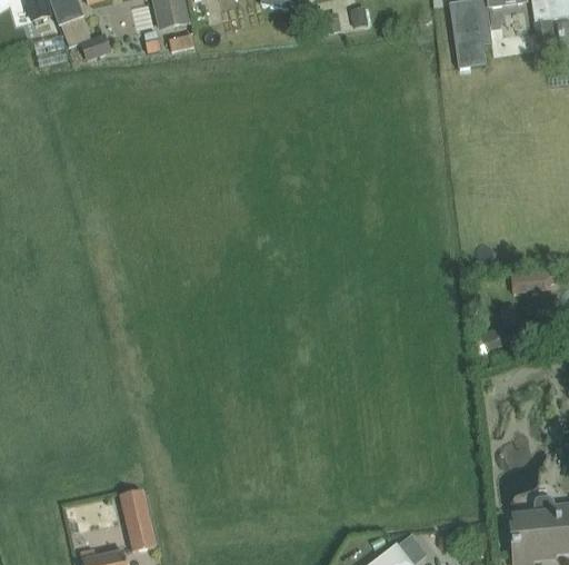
[(52,15),(48,0),(25,0),(30,20),(52,15)]
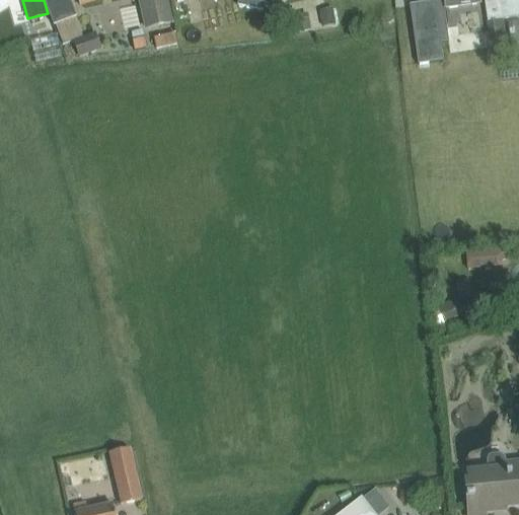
[(140,0),(146,24),(170,19),(166,0),(140,0)]
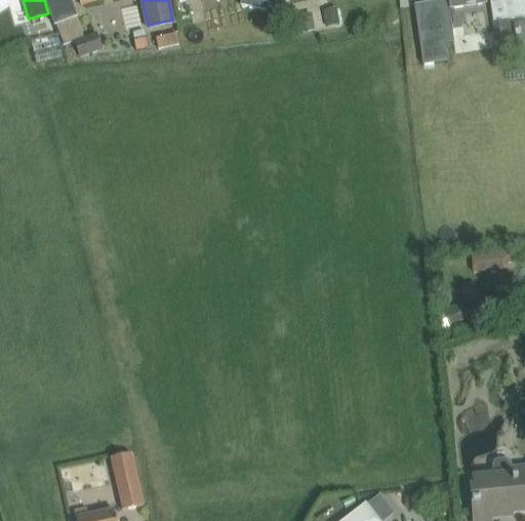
[(420,0),(413,1),(422,63),(447,58),(445,40),(453,39),(448,0),(420,0)]
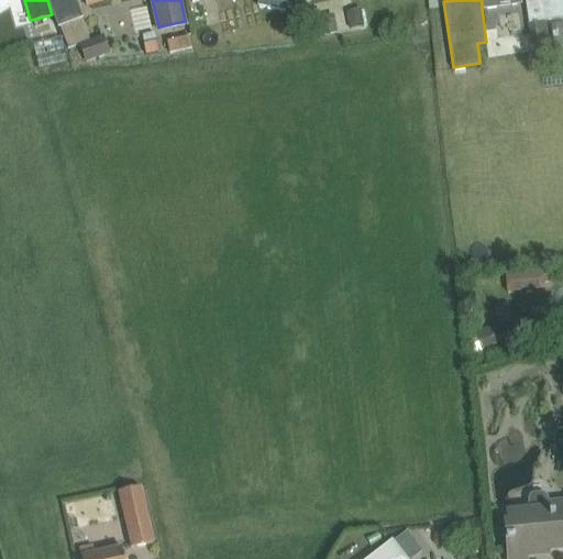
[(526,0),(529,20),(545,18),(562,14),(562,0),(526,0)]
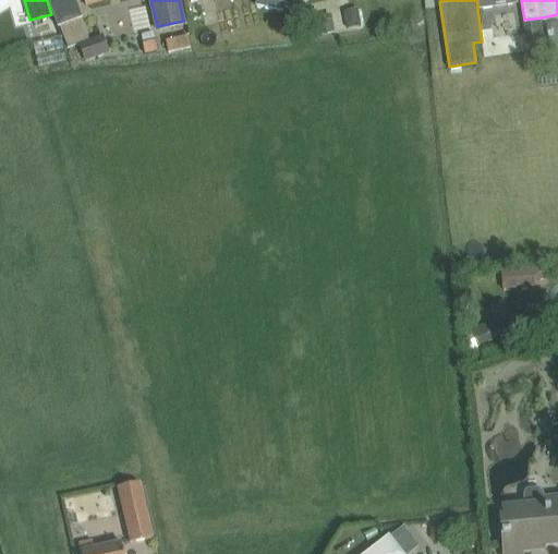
[(358,5),(342,9),(346,26),(361,23),(358,5)]
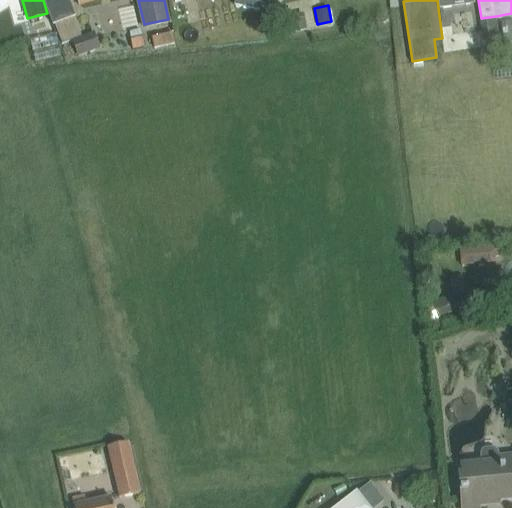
[(303,11),(277,14),(280,32),(305,29),(303,11)]
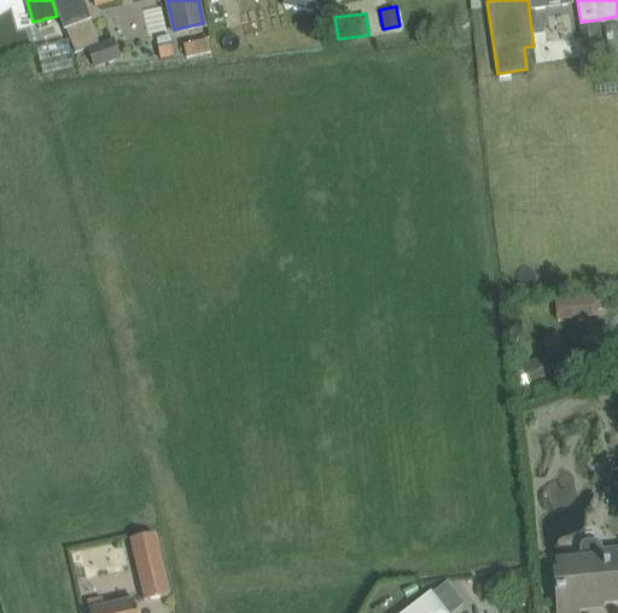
[(88,17),(65,27),(75,50),(85,45),(98,40),(88,17)]
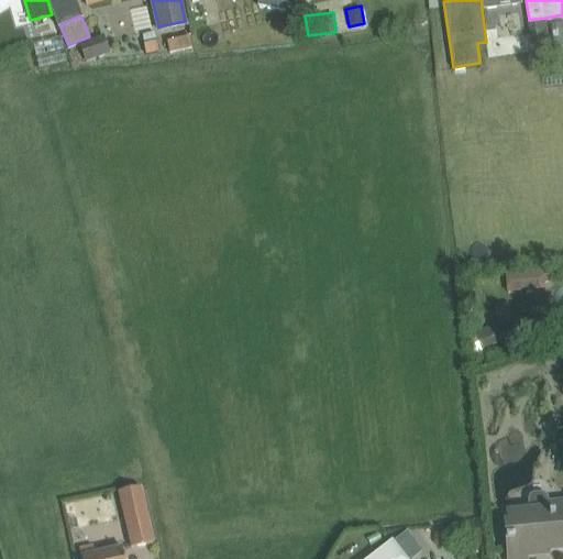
[(189,33),(165,39),(168,51),(191,45),(189,33)]
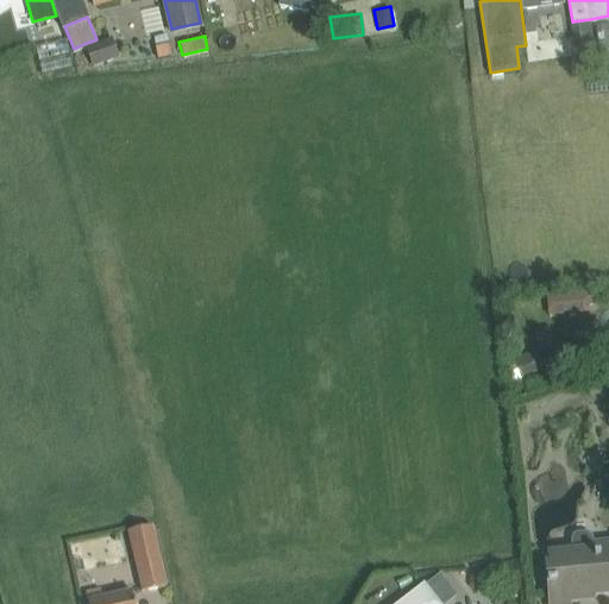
[(96,39),(83,44),(92,64),(111,57),(102,37),(96,39)]
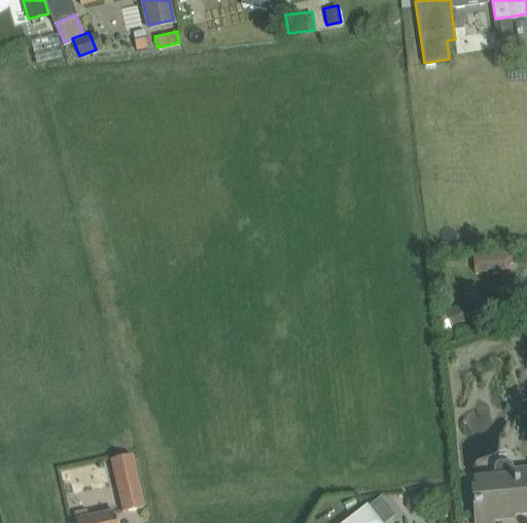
[(134,38),(133,38),(136,48),(148,46),(145,36),(134,38)]
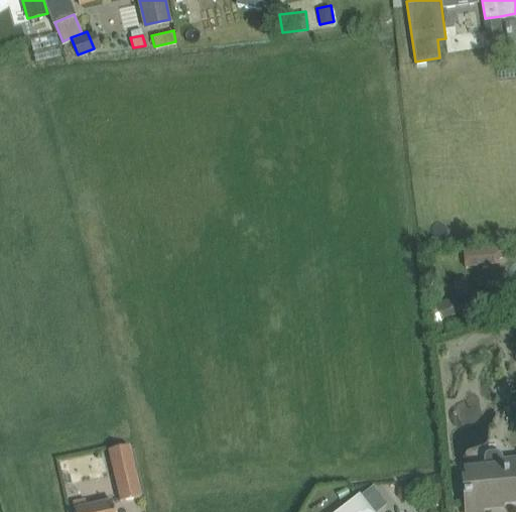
[(497,244),(475,246),(476,265),(499,263),(498,256),(498,250),(497,244)]
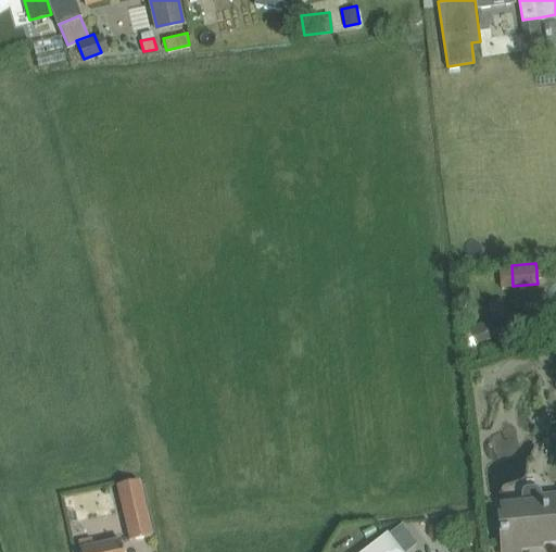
[(462,327),(460,328),(463,334),(468,346),(491,337),(484,318),(462,327)]
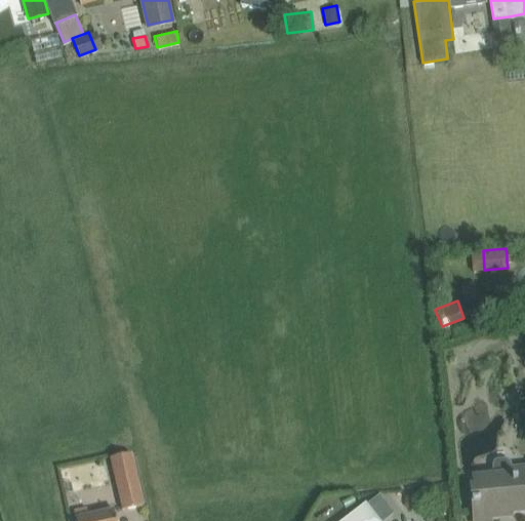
[(144,503),(131,450),(110,455),(122,508),(144,503)]
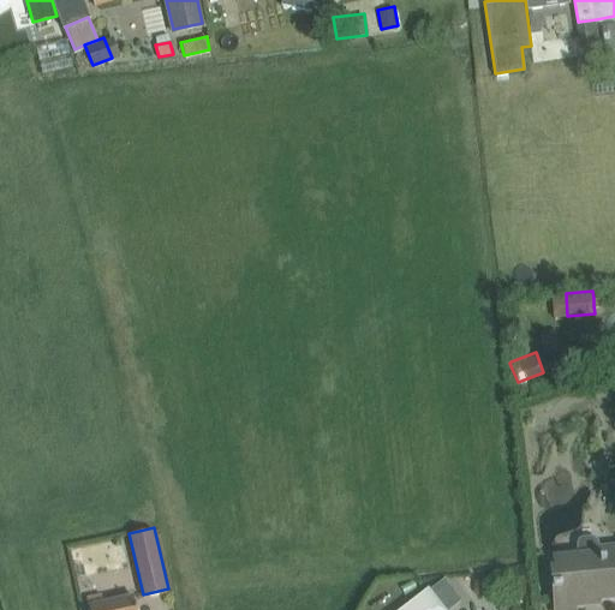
[(614,544),(598,546),(598,538),(596,536),(591,533),(581,534),(578,537),(577,540),(577,554),(555,556),(557,584),(553,584),(553,587),(554,609),(567,609),(575,609),(575,604),(584,604),(584,599),(614,596),(614,544)]
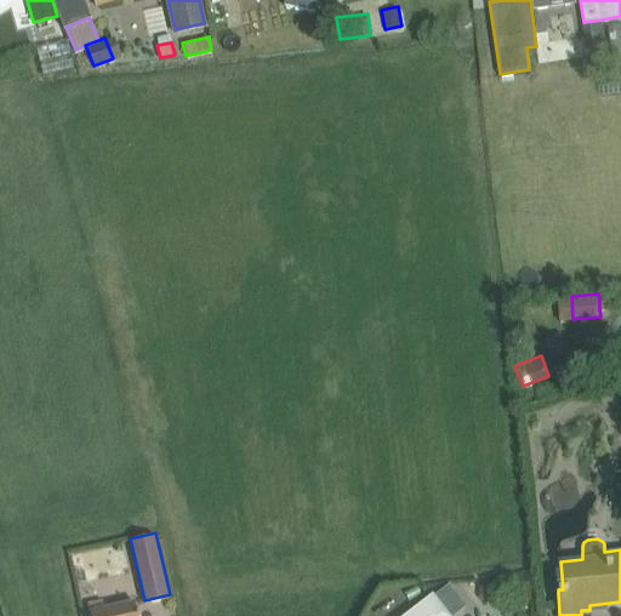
[(450,615),(432,592),(400,615),(450,615)]
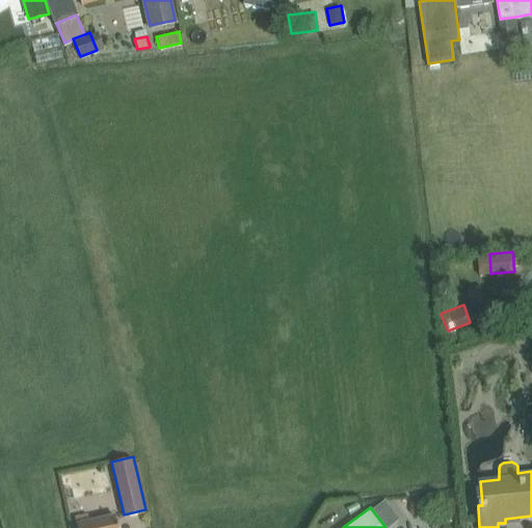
[(117,527),(114,511),(89,517),(88,511),(75,515),(77,527),(117,527)]
